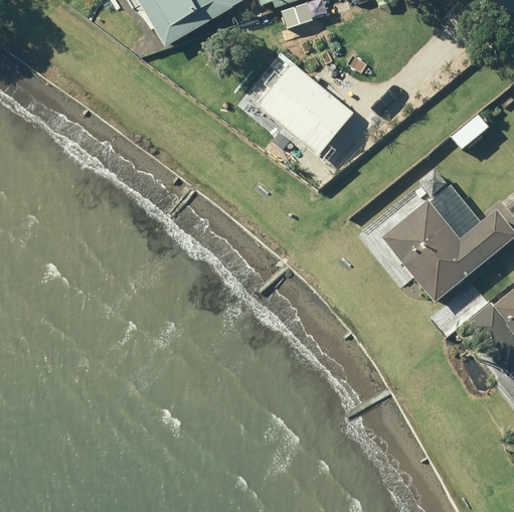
[(137,0),(165,46),(242,0),(137,0)]
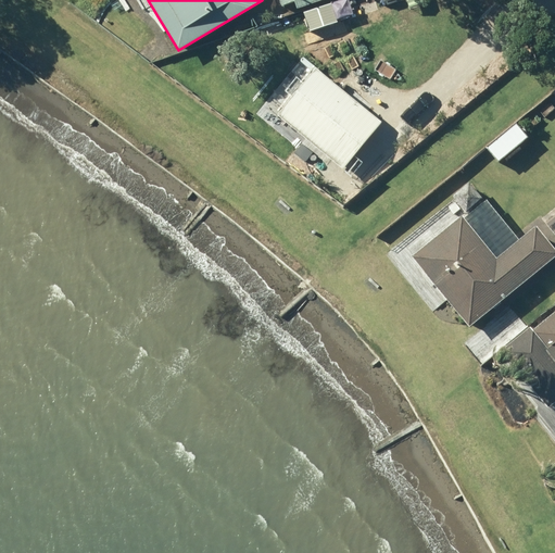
[(383,123),(317,67),(279,114),(304,134),(300,140),(312,150),(315,147),(344,171),(383,123)]
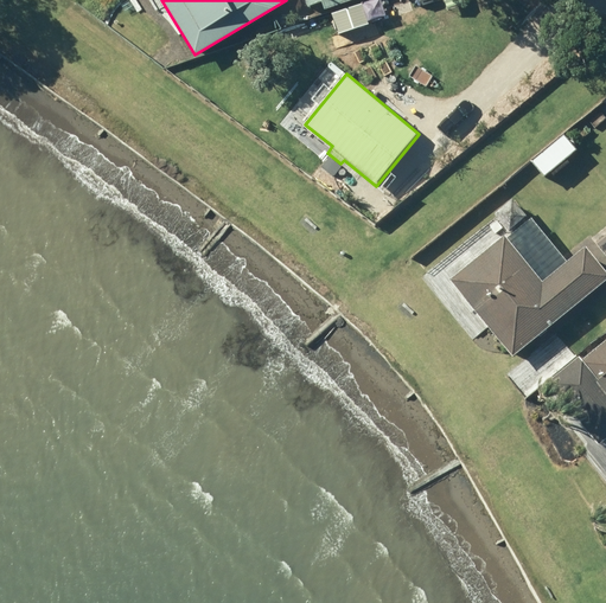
[(565,134),(531,161),(543,177),(576,148),(565,134)]
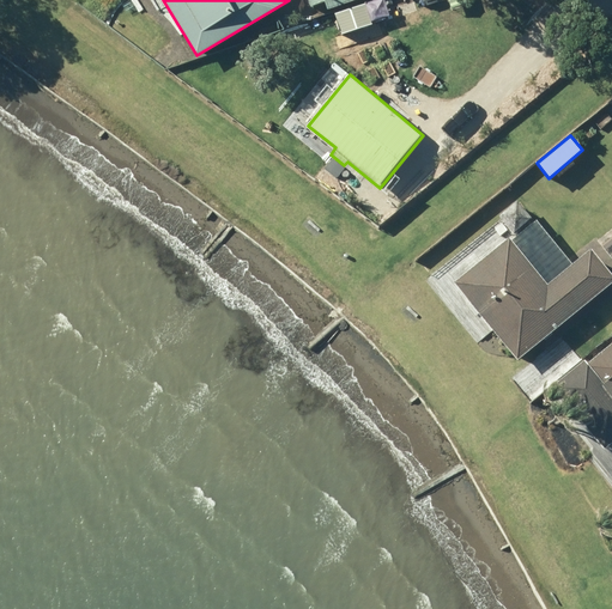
[(500,218),(516,233),(533,218),(517,201),(500,218)]
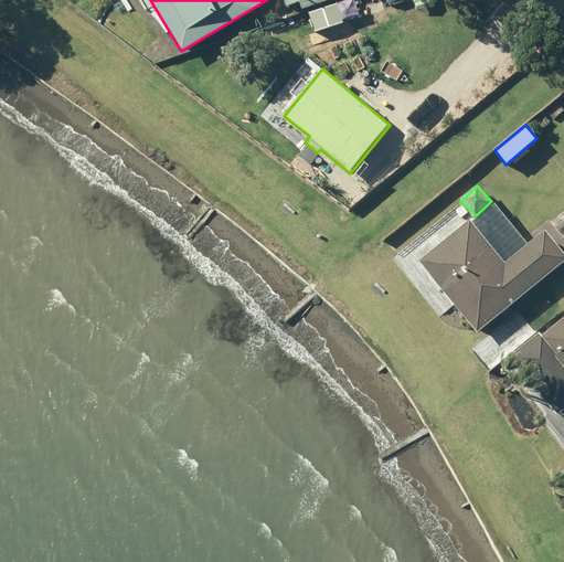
[(563,218),(554,225),(563,237),(563,218)]
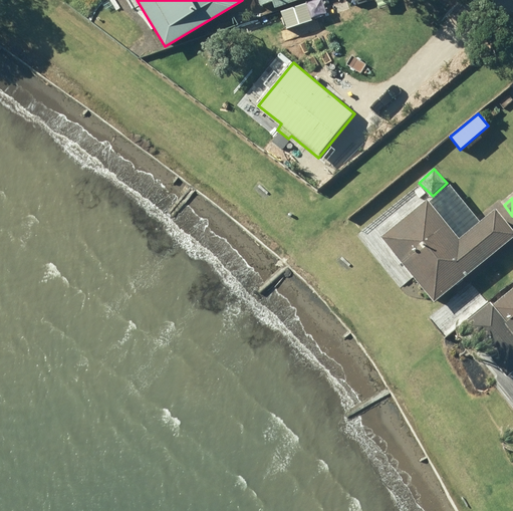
[(435,302),(512,237),(512,229),(496,209),(460,238),(427,199),(380,237),(435,302)]
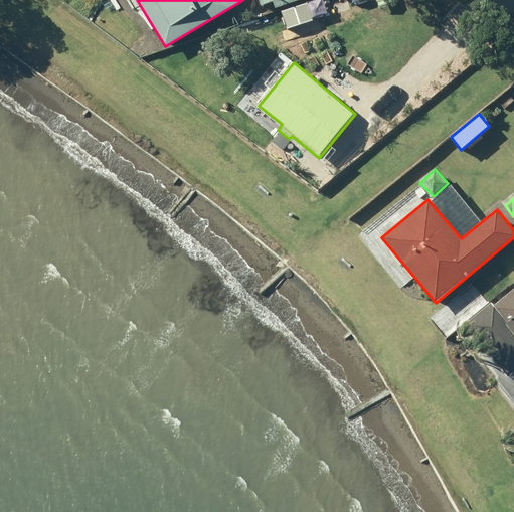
[(513,285),(492,303),(491,301),(464,323),(506,375),(513,369),(513,285)]
